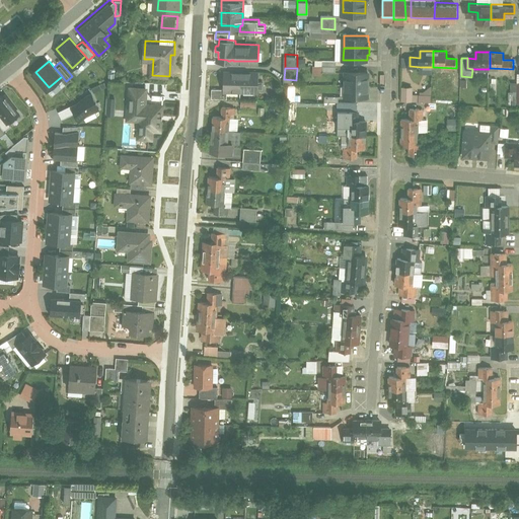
[(241,73),(225,72),(225,90),(241,91),(241,73)]
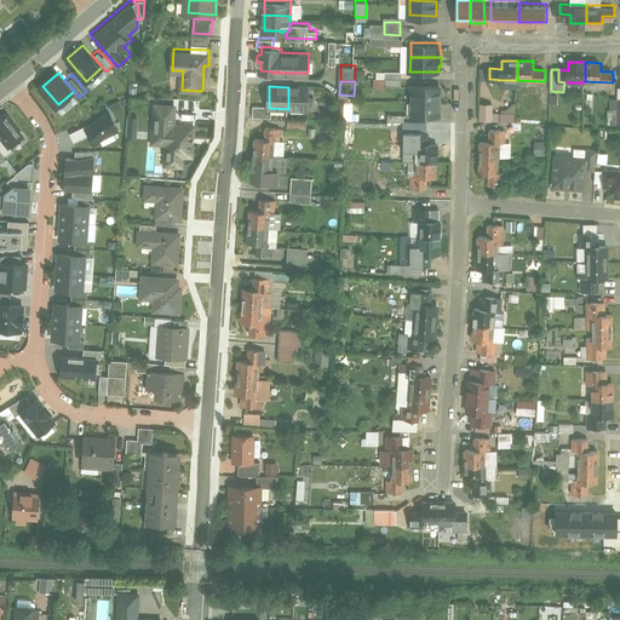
[(441,86),(413,86),(413,101),(440,101),(441,86)]
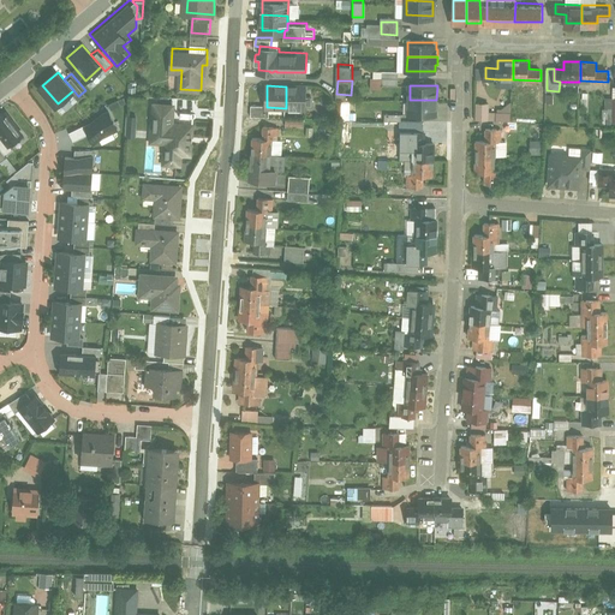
[(305,87),(286,87),(286,108),(305,108),(305,87)]
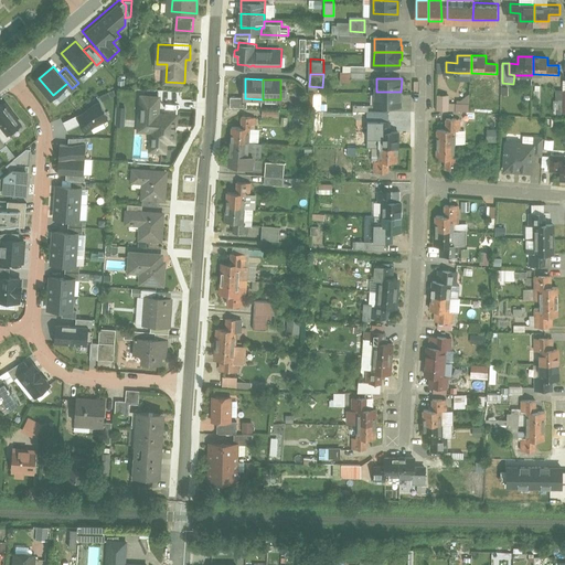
[(401,92),(376,92),(376,105),(401,105),(401,92)]
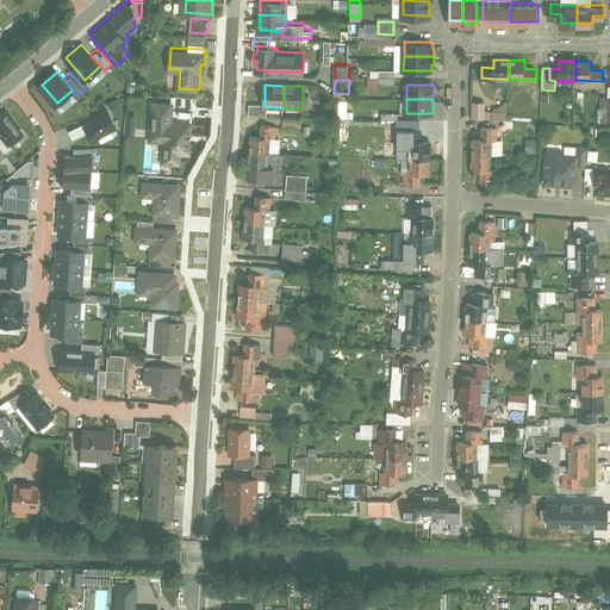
[(484,103),(474,103),(474,119),(484,119),(484,112),(484,103)]
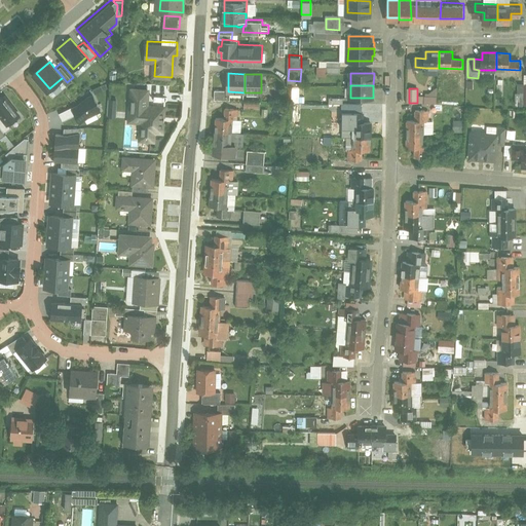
[(147,91),(133,90),(132,106),(136,107),(146,107),(147,91)]
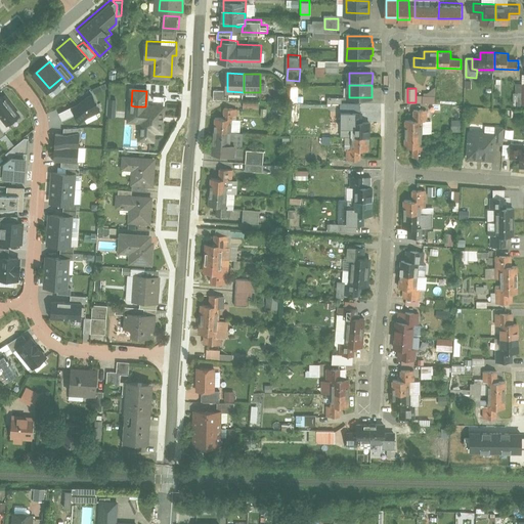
[(9,119),(19,111),(4,91),(0,94),(0,111),(1,112),(7,121),(9,119)]
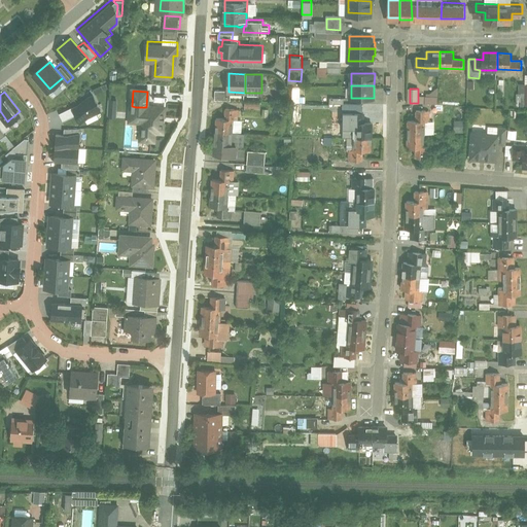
[(92,93),(71,103),(75,110),(79,118),(100,109),(92,93)]
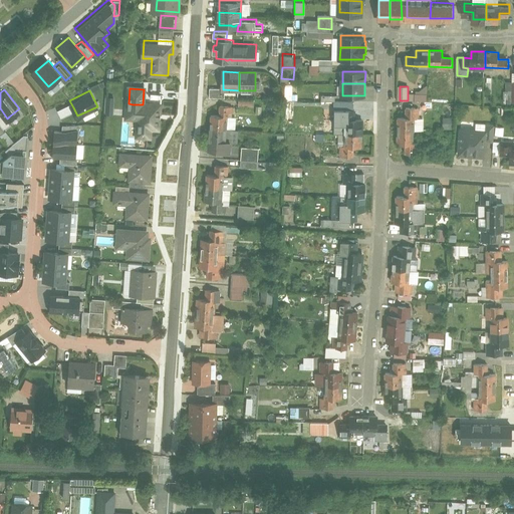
[(73,107),(69,100),(58,105),(61,112),(73,107)]
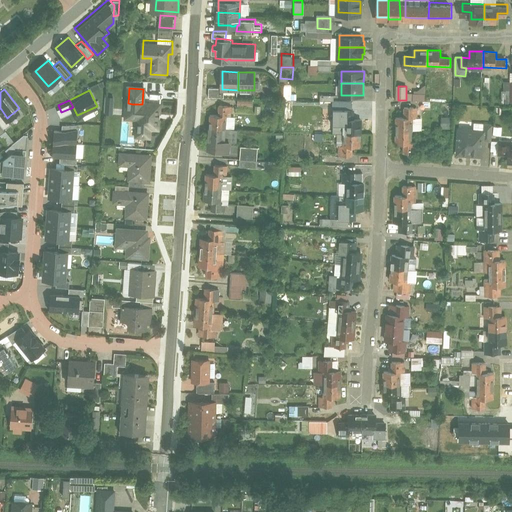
[(159,105),(142,104),(132,104),(131,117),(139,118),(138,135),(150,136),(150,127),(158,128),(159,105)]
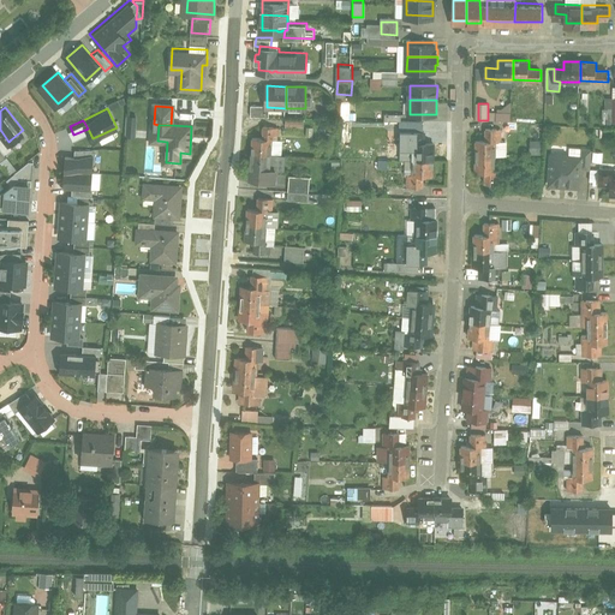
[(264,127),(263,138),(255,138),(254,154),(272,155),(273,141),(274,141),(274,136),(279,136),(279,129),(264,127)]
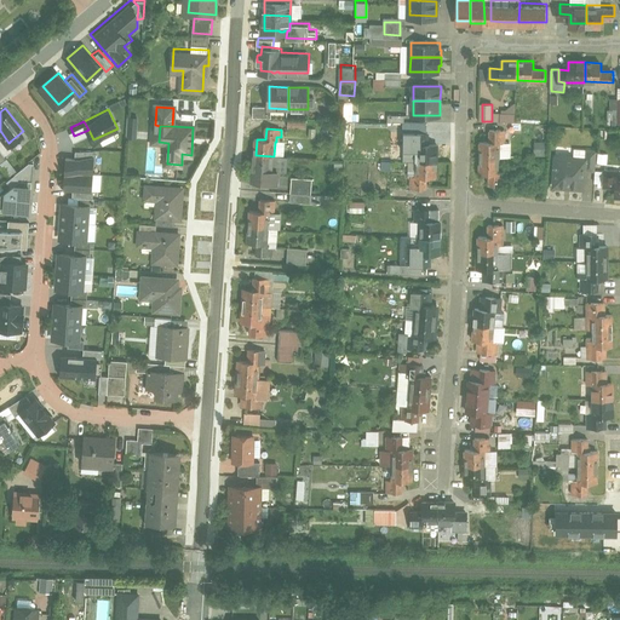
[(491,142),(481,142),(480,158),(500,158),(500,143),(501,143),(501,138),(505,138),(506,131),(491,130),(491,142)]
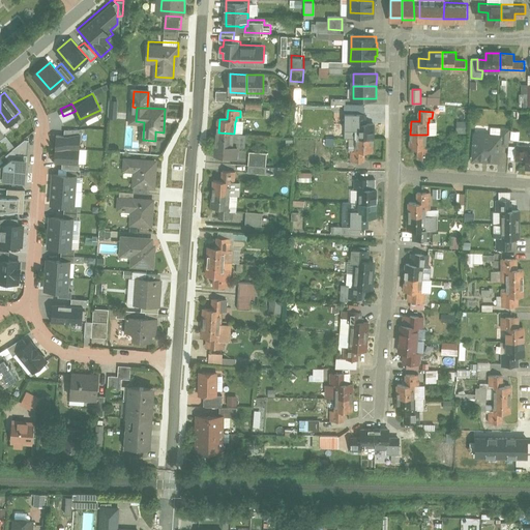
[(7,122),(1,113),(0,113),(0,122),(5,129),(11,124),(9,120),(7,122)]
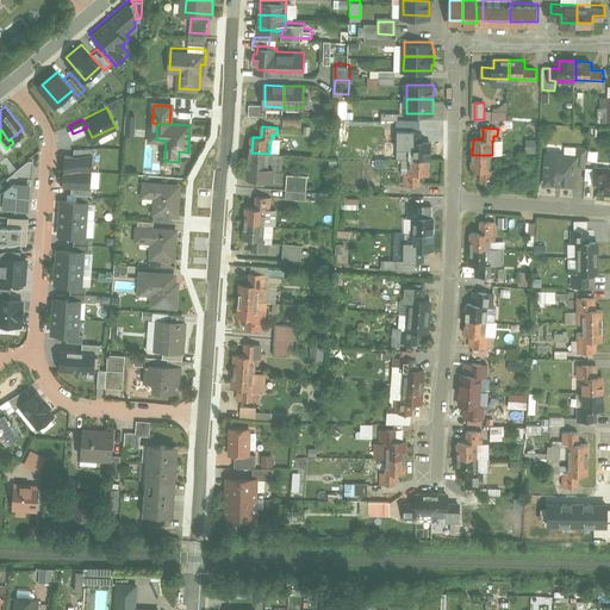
[(421,131),(405,131),(405,145),(411,145),(410,159),(430,159),(430,143),(421,143),(421,131)]
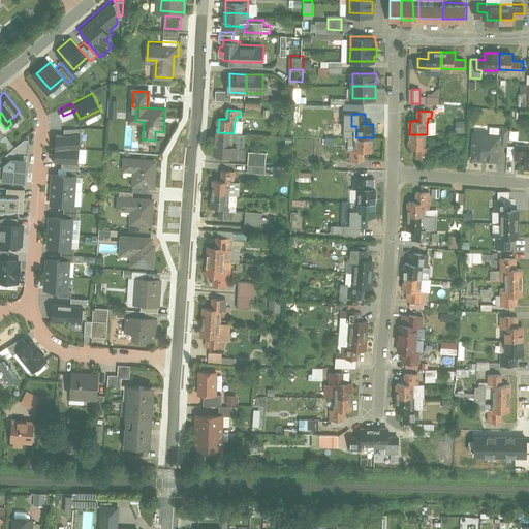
[(435,122),(428,122),(427,122),(427,134),(435,134),(435,122)]
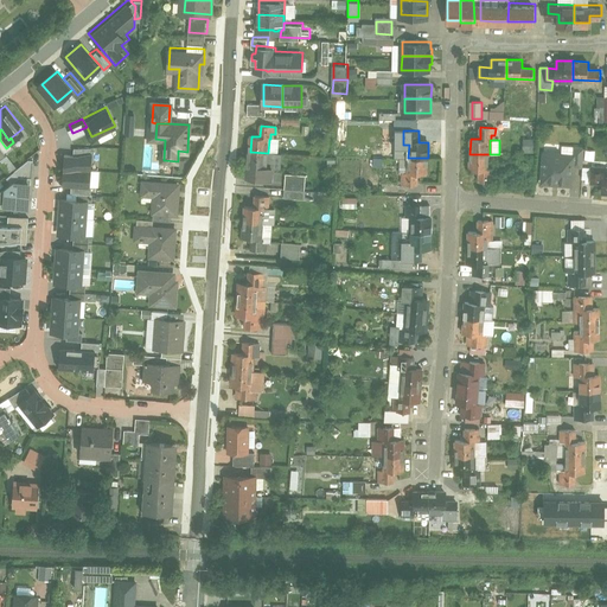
[(585,147),(574,146),(574,157),(573,167),(583,168),(585,147)]
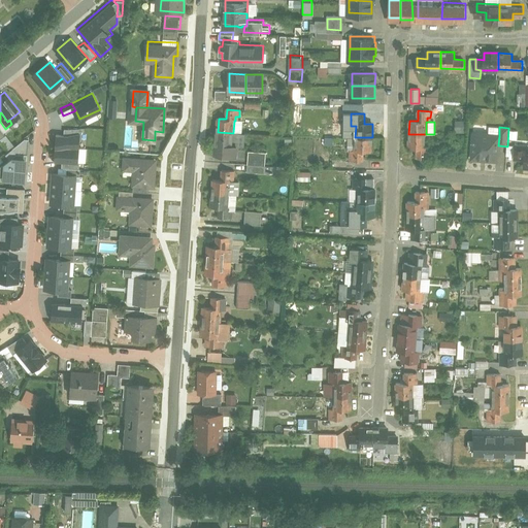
[(56,131),(55,146),(79,149),(80,134),(80,133),(64,132),(56,131)]
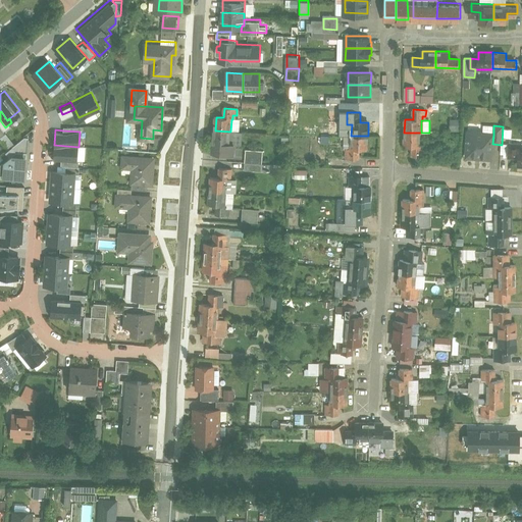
[(230,132),(215,131),(213,154),(233,155),(235,145),(238,145),(239,133),(230,132)]
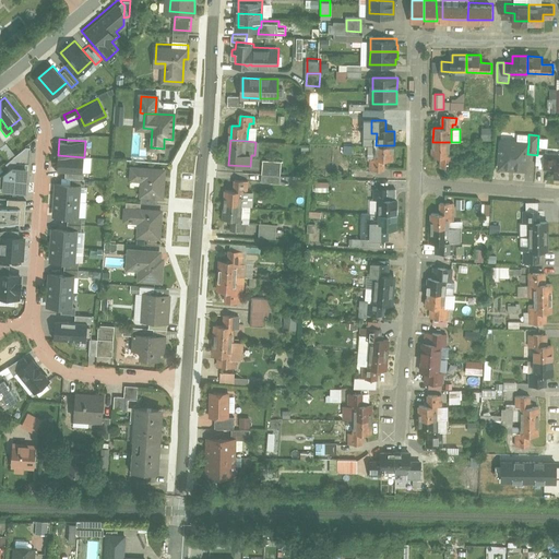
[(511,141),(508,141),(506,142),(504,142),(501,142),(499,168),(526,170),(527,154),(528,144),(516,143),(515,142),(513,141),(511,141)]
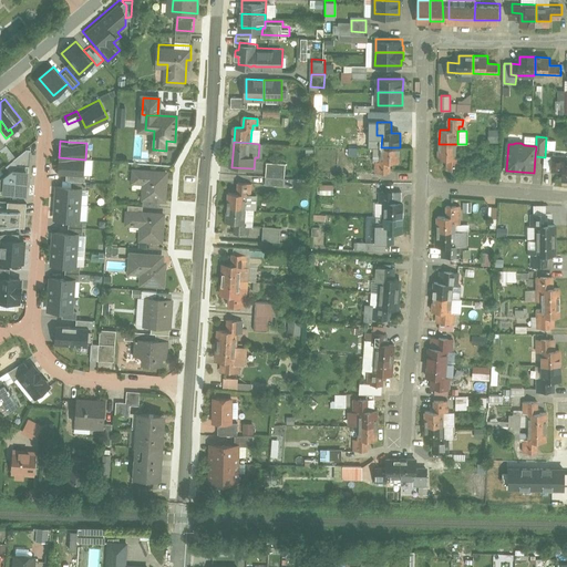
[(16,162),(29,162),(29,144),(12,154),(17,157),(16,162)]
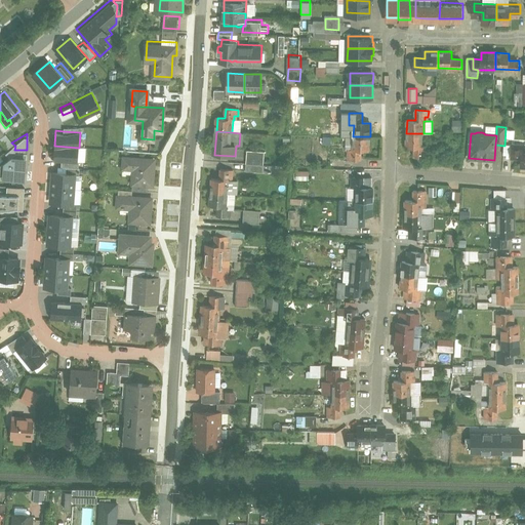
[(423,133),(406,133),(406,147),(414,147),(414,157),(428,157),(428,151),(423,151),(425,147),(422,147),(422,142),(423,133)]
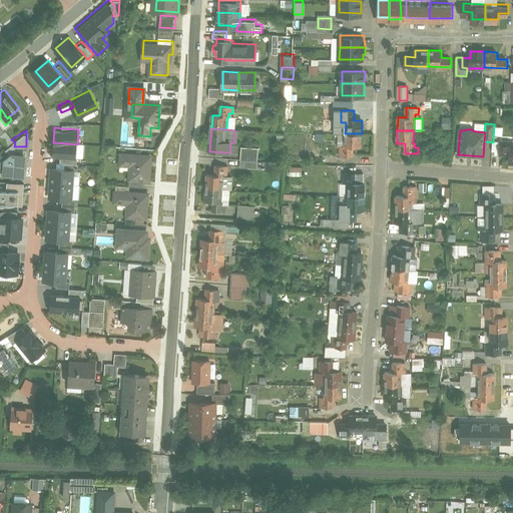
[(362,133),(345,133),(345,145),(344,145),(344,149),(341,149),(340,155),(353,156),(353,146),(361,146),(362,133)]
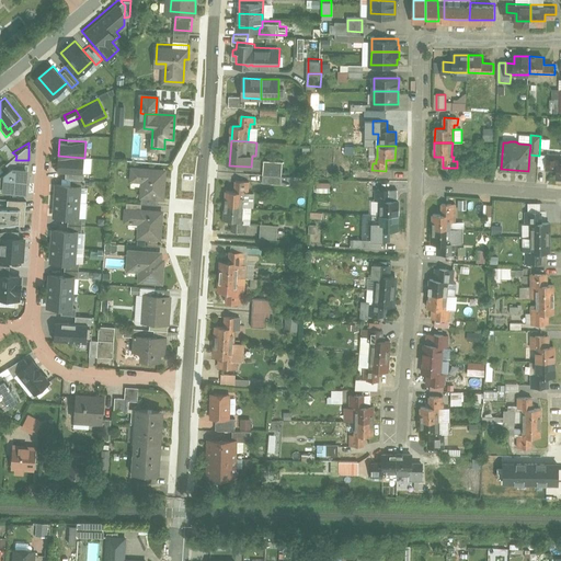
[(560,159),(559,159),(559,158),(554,158),(554,155),(548,153),(547,168),(558,168),(557,176),(560,176),(560,159)]
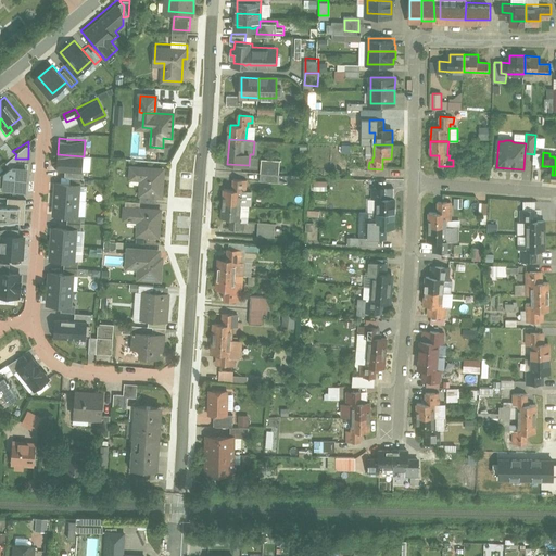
[(58,154),(57,169),(65,171),(83,172),(83,171),(84,156),(58,154)]
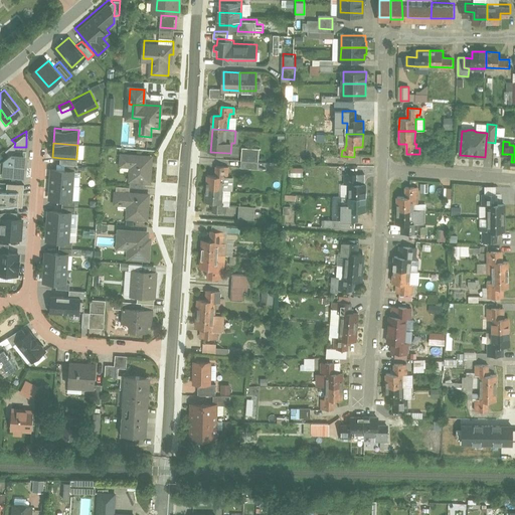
[(14,147),(13,146),(2,154),(1,171),(26,172),(26,147),(14,147)]
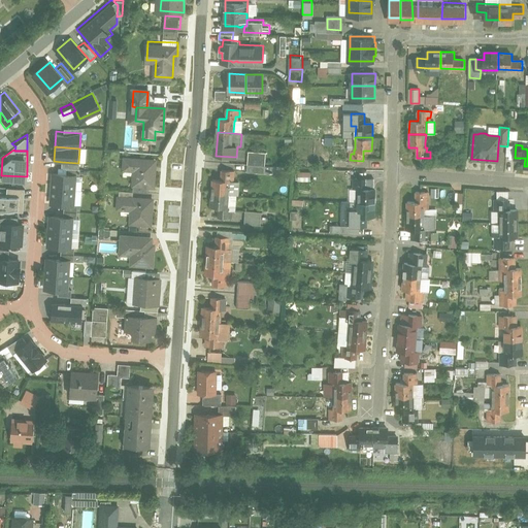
[(266,153),(250,152),(249,165),(265,166),(266,153)]
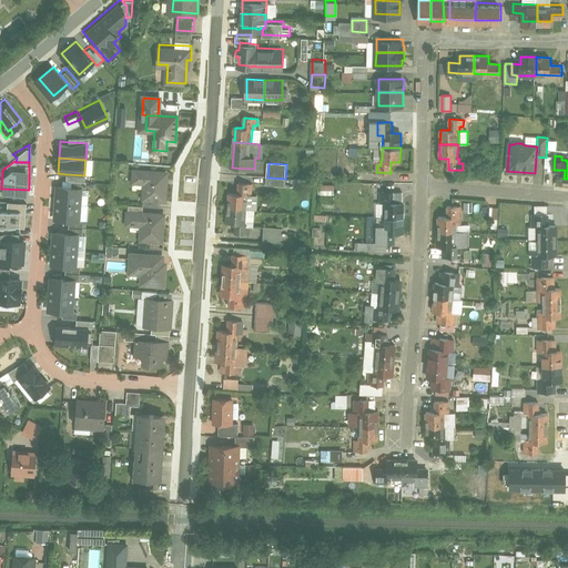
[(166,172),(134,170),(133,182),(144,183),(143,199),(162,200),(166,201),(168,184),(165,184),(166,172)]
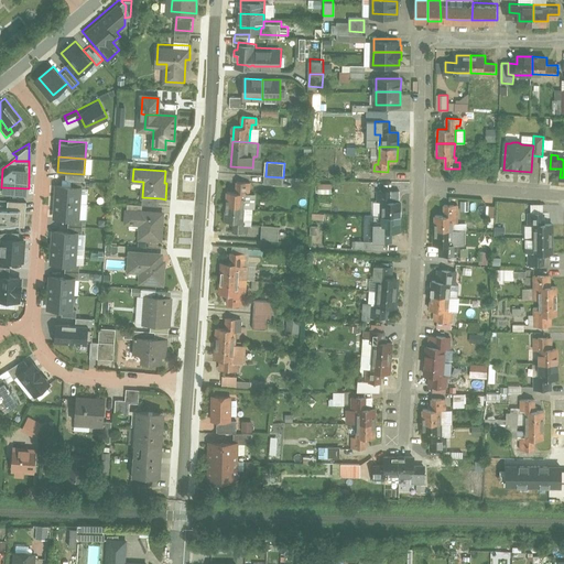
[(283,177),(266,176),(264,184),(283,185),(283,177)]
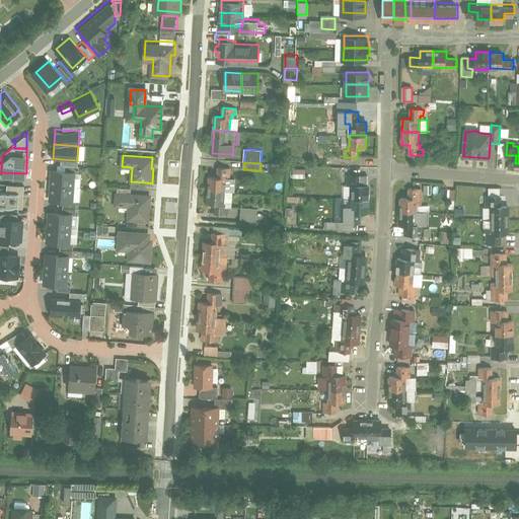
[(231,168),(219,167),(218,176),(210,176),(209,189),(225,190),(226,178),(227,178),(228,174),(230,174),(231,168)]
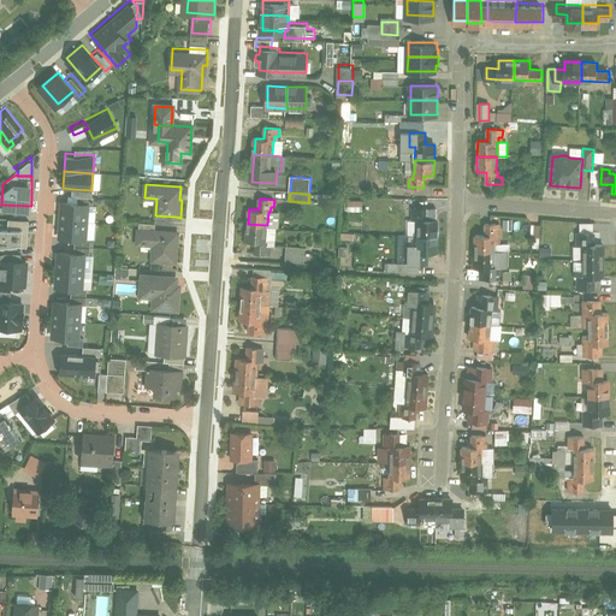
[(361,211),(361,200),(347,200),(347,211),(361,211)]
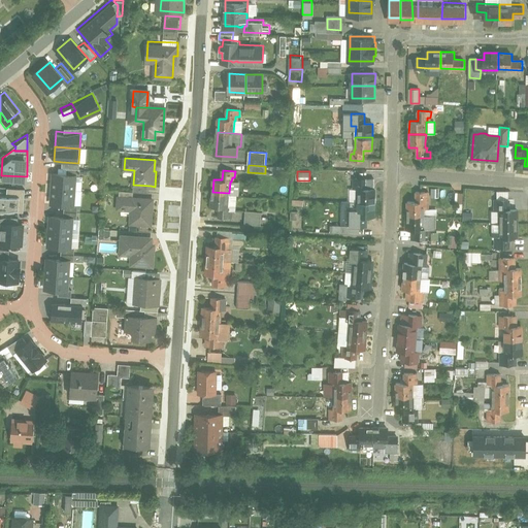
[(53,174),(52,189),(74,191),(75,176),(75,175),(66,175),(53,174)]
